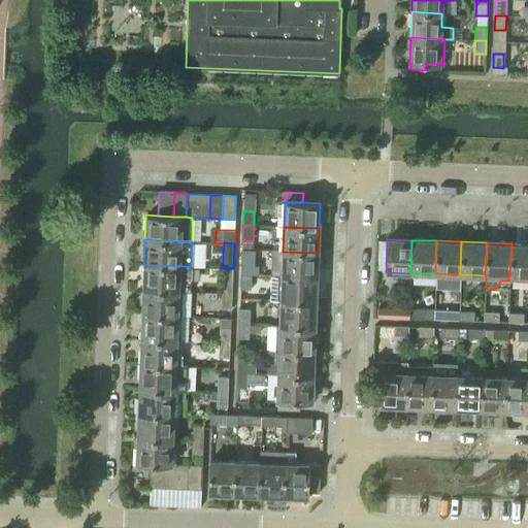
[(211,243),(211,253),(223,254),(224,243),(213,243),(211,243)]
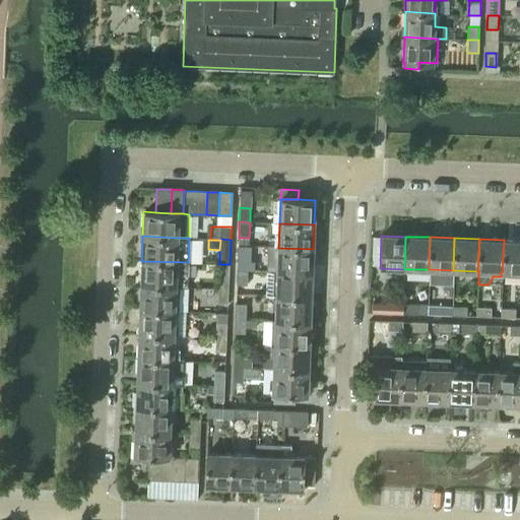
[(519,272),(519,240),(504,240),(502,272),(519,272)]
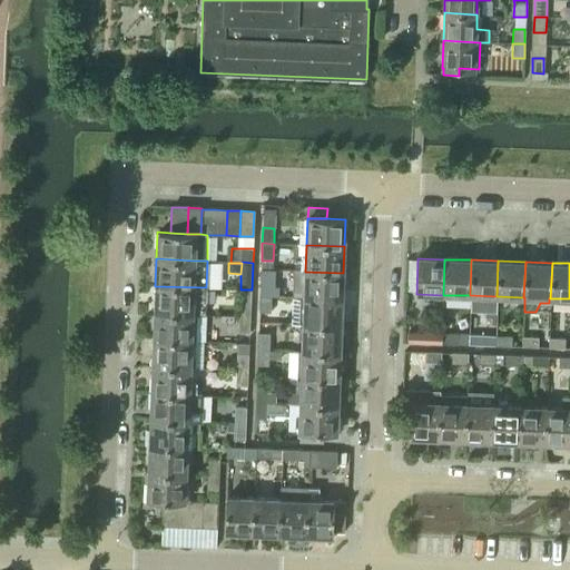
[(293,271),(292,298),(342,300),(343,273),(305,272),(293,271)]
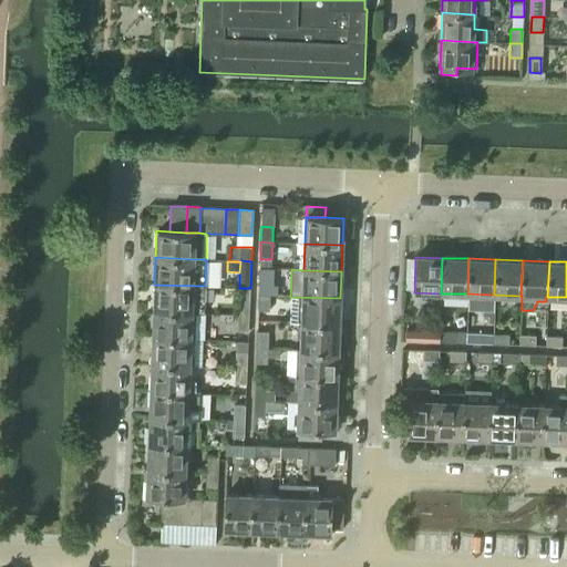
[(258,295),(270,296),(270,279),(259,279),(258,295)]
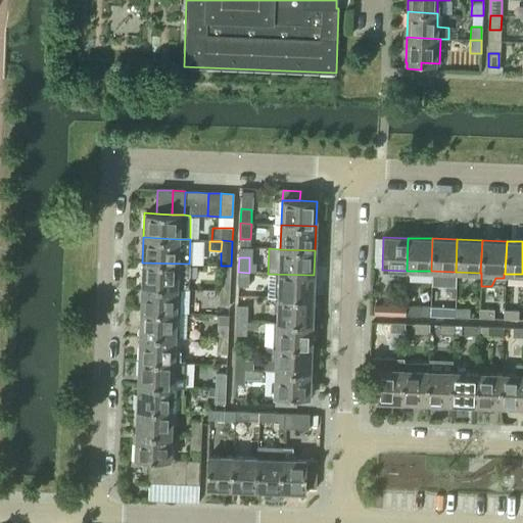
[(142,263),(141,287),(185,288),(188,288),(189,264),(142,263)]
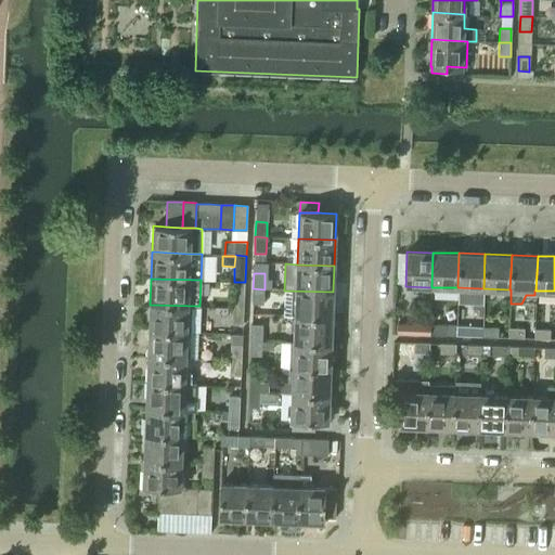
[(244,308),(245,282),(234,282),(233,308),(244,308)]
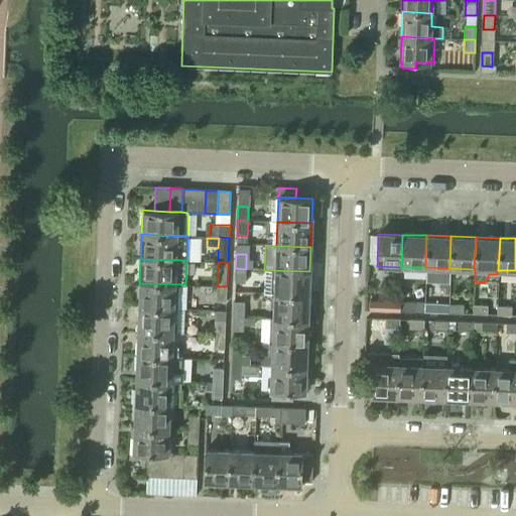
[(245,284),(246,269),(235,268),(235,283),(245,284)]
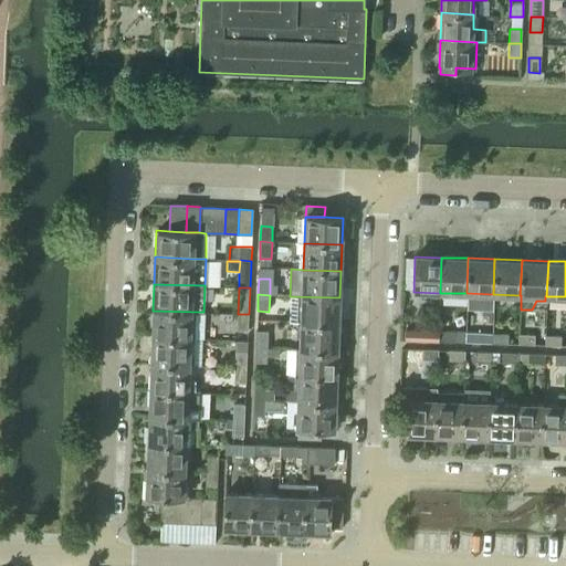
[(339,297),(290,296),(289,323),(301,323),(338,325),(339,297)]
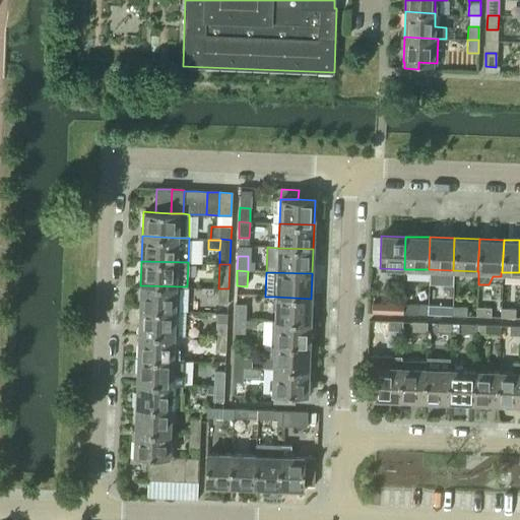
[(140,285),(139,310),(186,312),(183,311),(184,286),(140,285)]
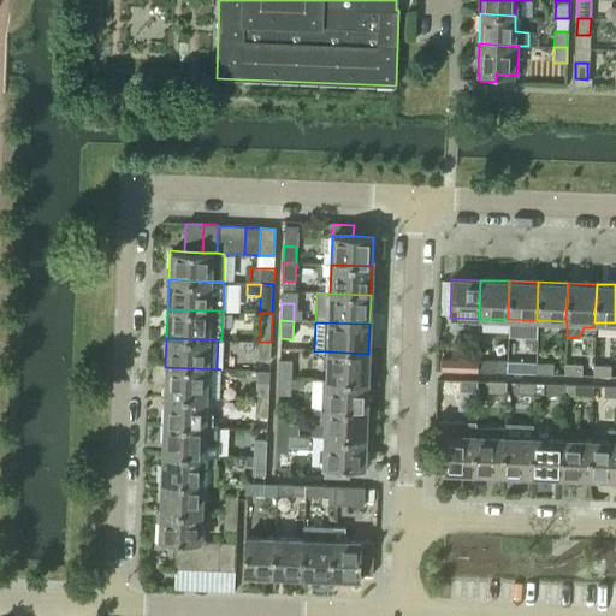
[(270,361),(271,342),(259,342),(258,360),(270,361)]
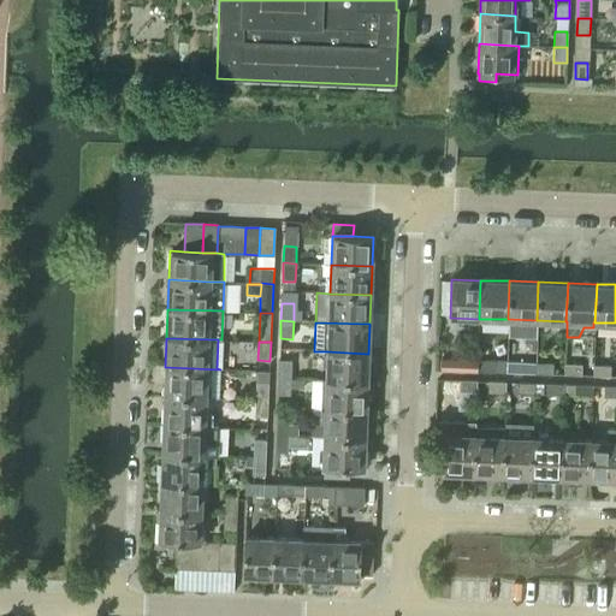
[(367,383),(368,354),(327,351),(326,380),(367,383)]
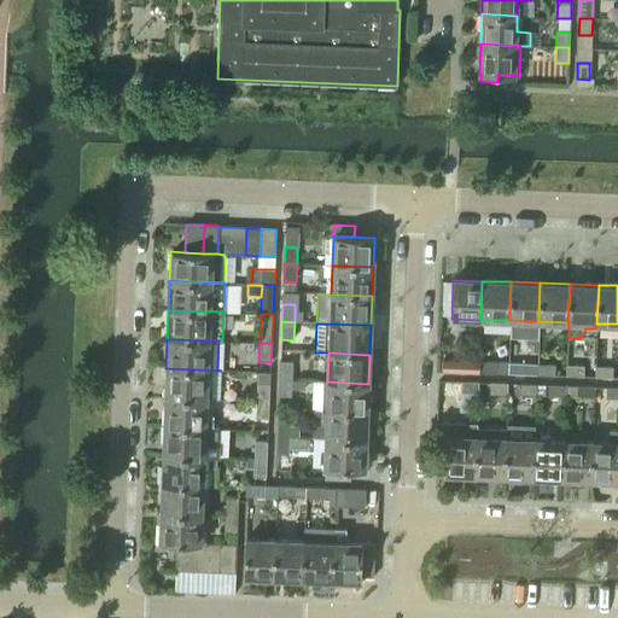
[(279,380),(292,380),(293,362),(280,361),(279,380)]
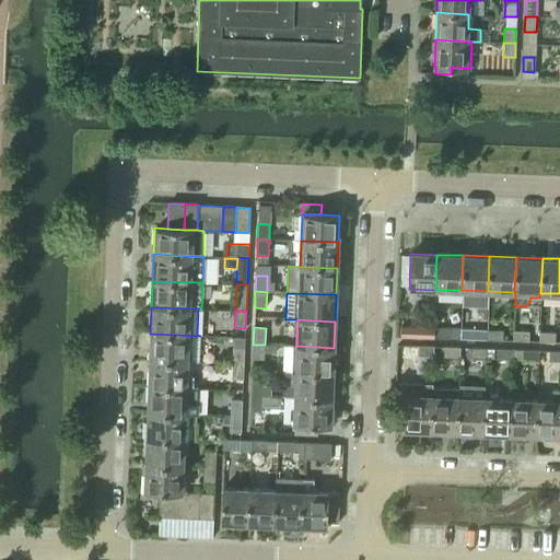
[(400,327),(400,337),(434,338),(434,328),(400,327)]
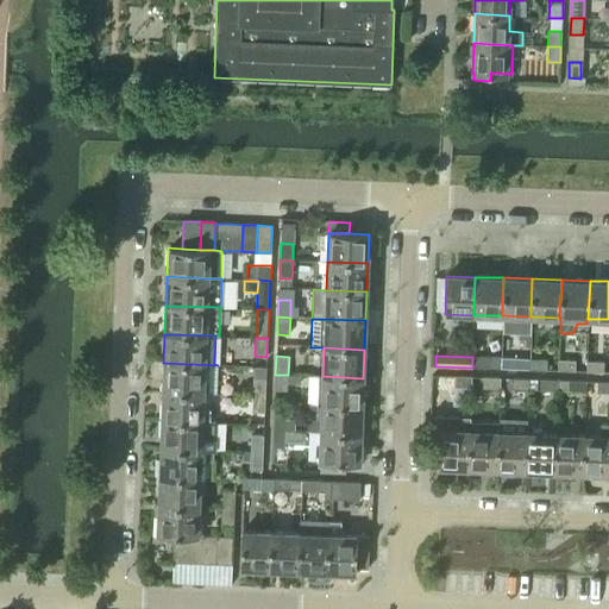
[(472,368),(490,369),(490,357),(472,357),(472,368)]
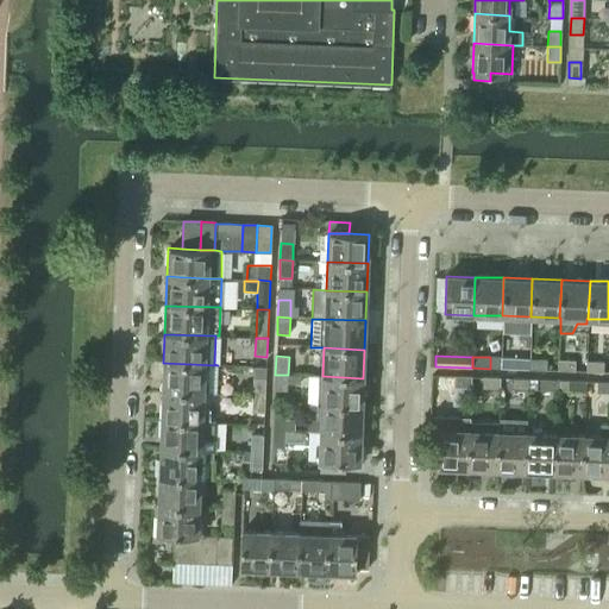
[(502,358),(501,369),(519,370),(519,359),(502,358)]
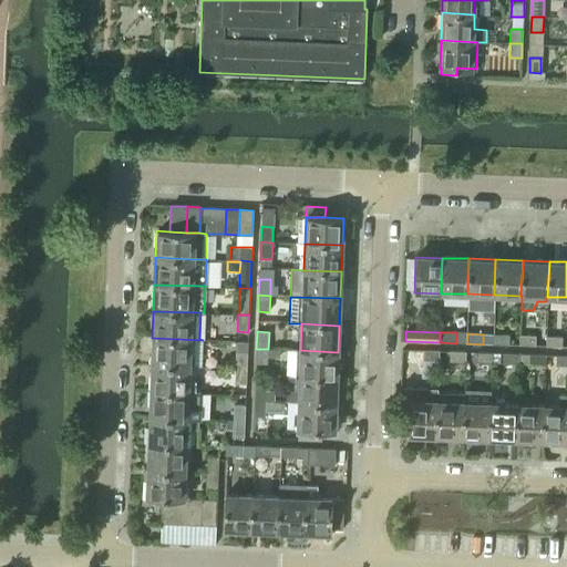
[(493,344),(508,344),(508,334),(493,334),(493,344)]
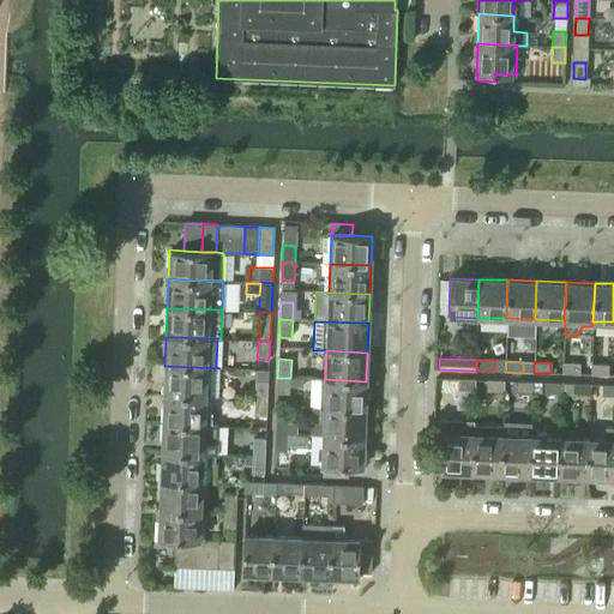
[(563,374),(579,374),(581,363),(563,363),(563,374)]
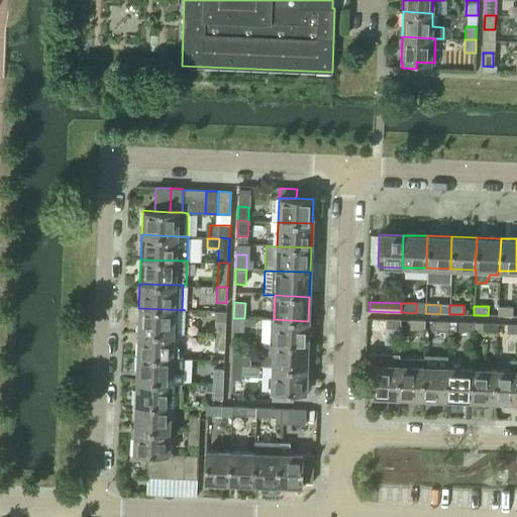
[(498,316),(512,317),(512,307),(498,307),(498,316)]
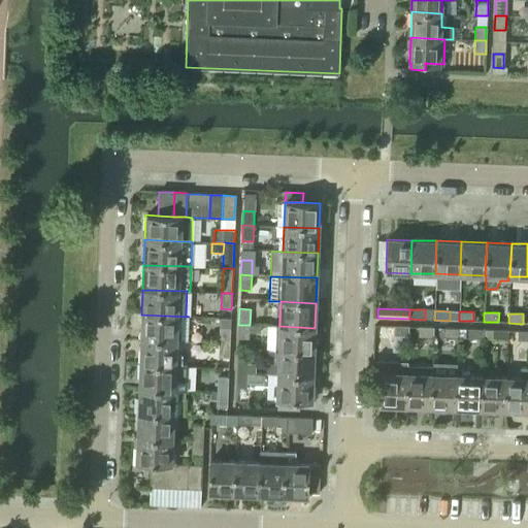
[(141,315),(140,339),(176,340),(188,341),(189,317),(141,315)]
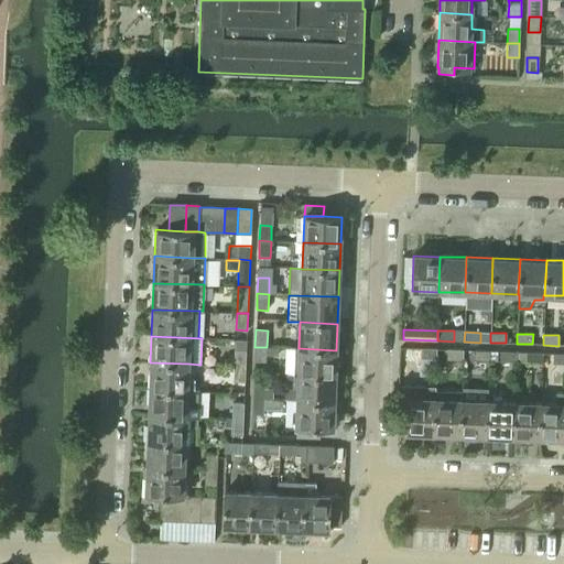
[(266,362),(267,347),(255,347),(255,362),(266,362)]
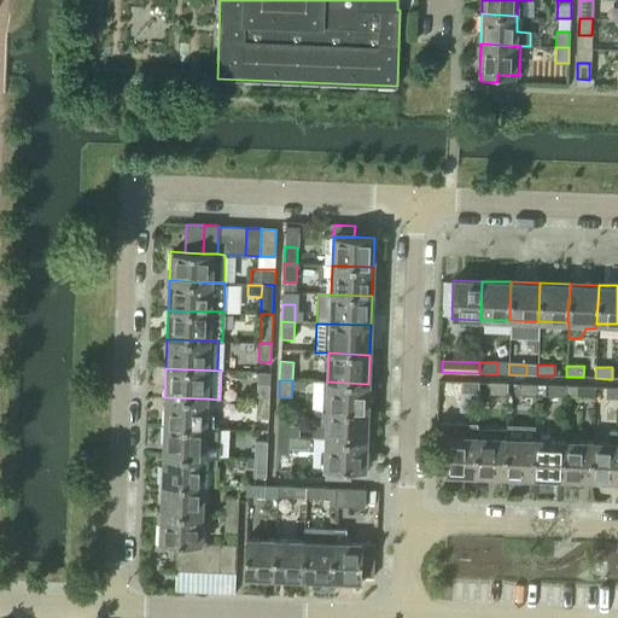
[(315,410),(326,410),(368,413),(368,384),(327,382),(316,382),(315,410)]
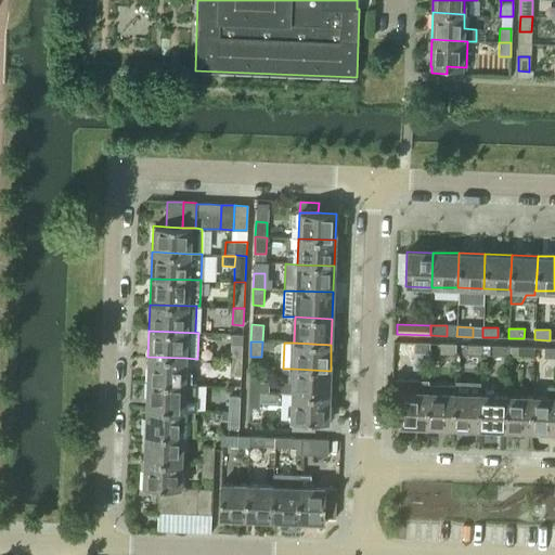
[(429,353),(429,345),(413,344),(413,353),(429,353)]
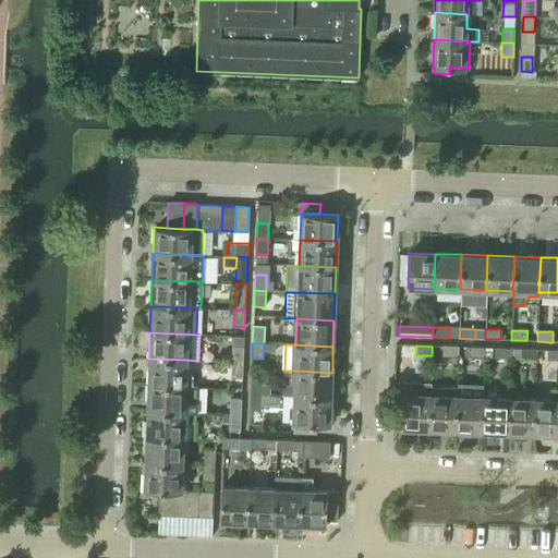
[(459,347),(443,346),(443,356),(458,356),(459,347)]
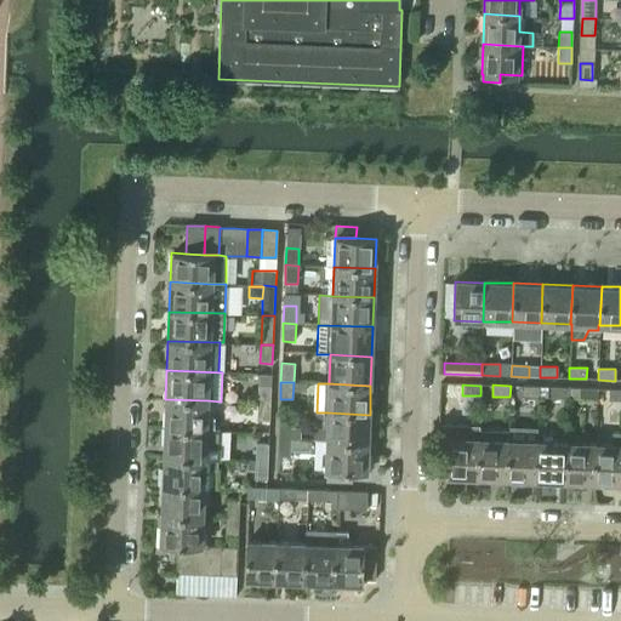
[(258,403),(271,403),(272,387),(260,386),(258,403)]
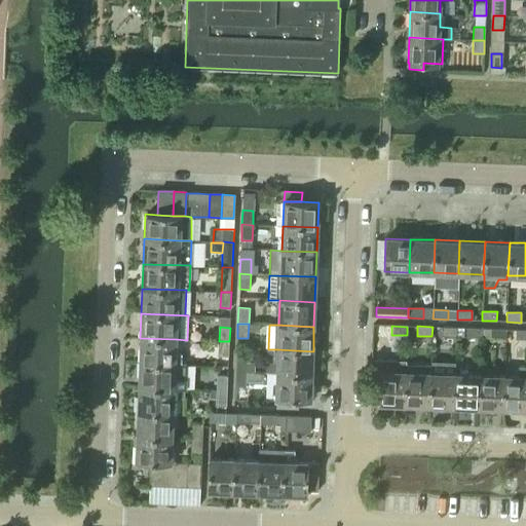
[(457,328),(443,328),(442,337),(456,337),(457,328)]
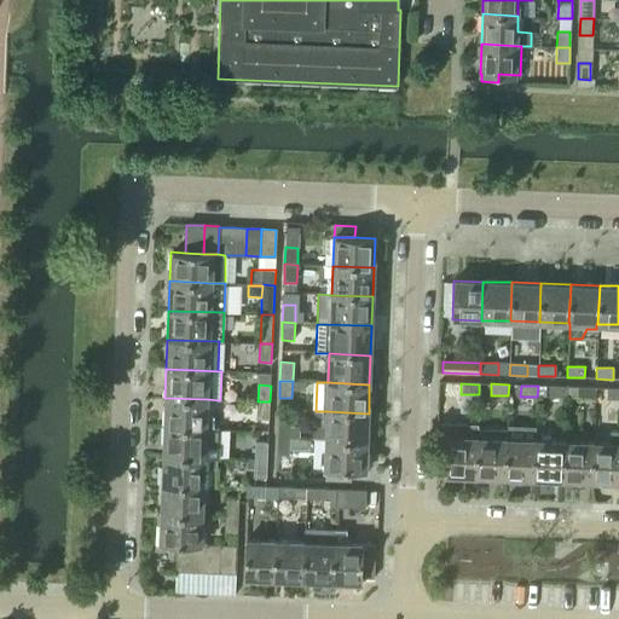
[(567,387),(549,386),(549,398),(566,398),(567,387)]
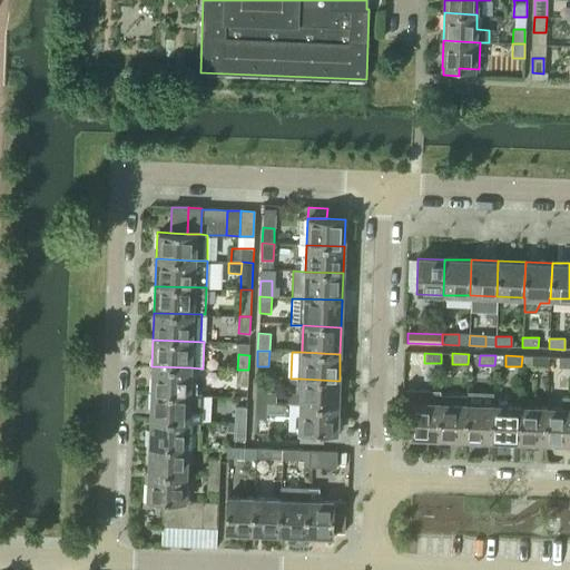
[(548,367),(549,357),(532,356),(532,366),(548,367)]
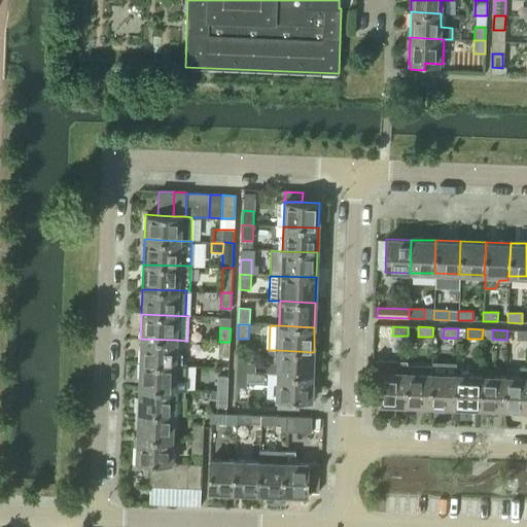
[(526,330),(517,330),(517,341),(526,340),(526,330)]
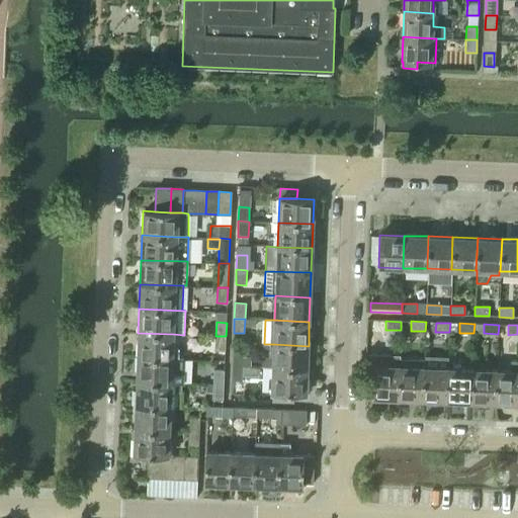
[(383,330),(383,346),(400,346),(401,330),(385,330),(383,330)]
